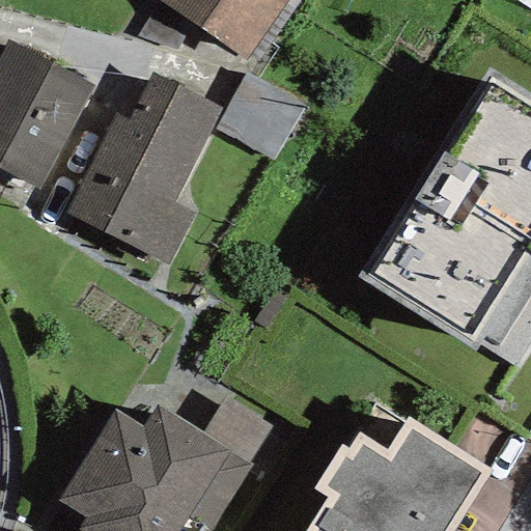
[(287,0),(157,0),(247,60),(287,0)]
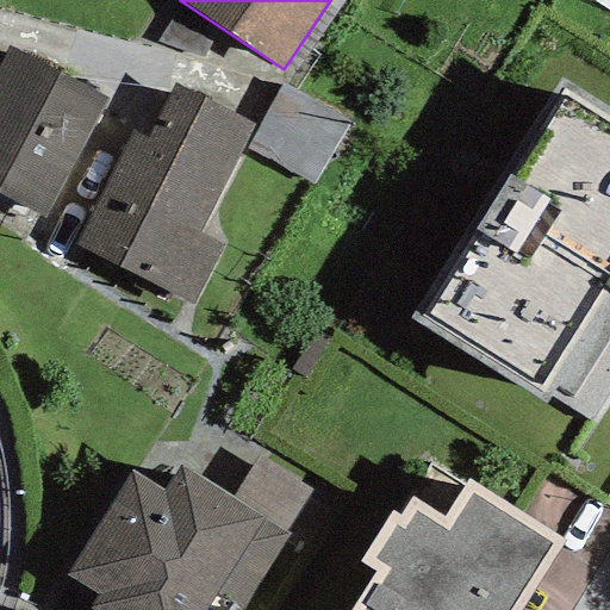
[(609,0),(590,0),(609,12),(609,0)]
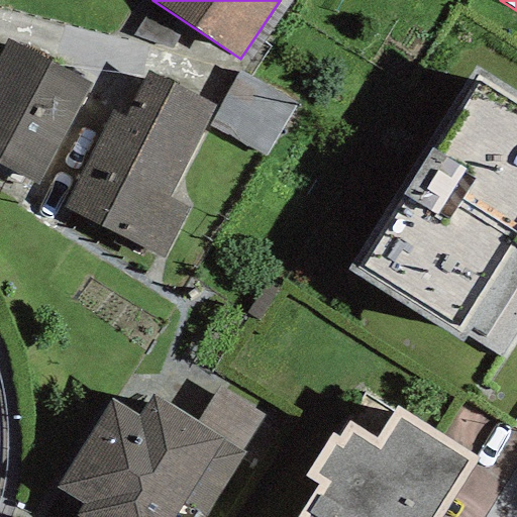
[(0,165),(37,185),(90,85),(7,41),(0,56),(0,165)]
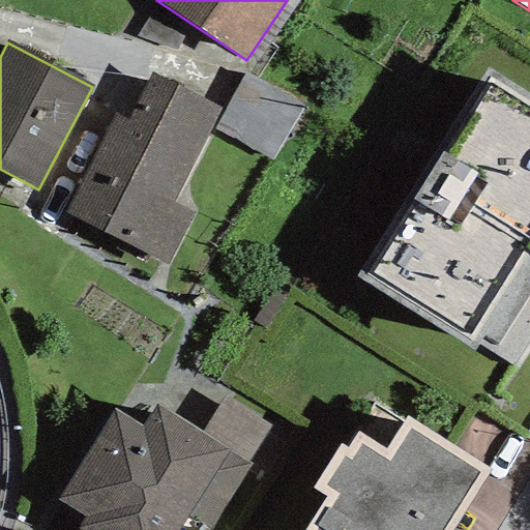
[(356,277),(473,350),(481,335),(496,345),(529,290),(529,95),(488,69),(356,277)]
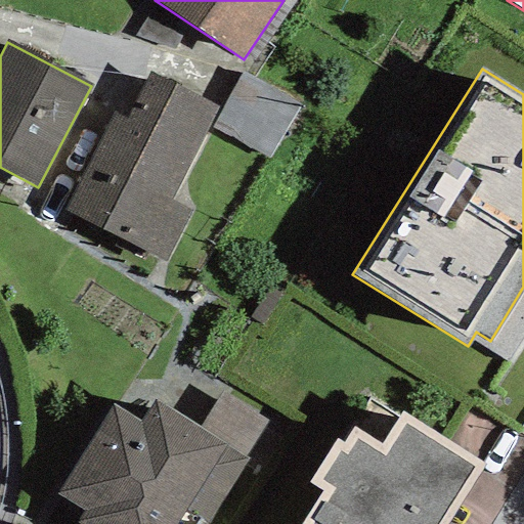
[(63,210),(167,262),(191,212),(171,201),(217,108),(148,73),(127,119),(114,113),(63,210)]
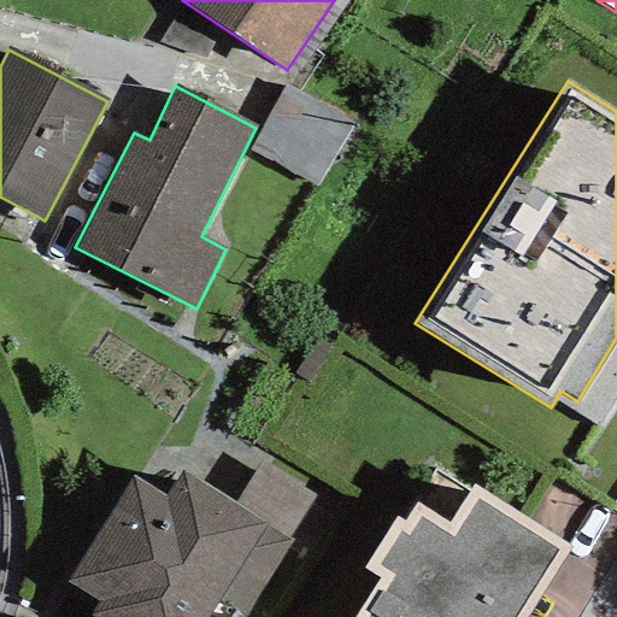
[(353,122),(286,86),(250,151),(316,188),(353,122)]
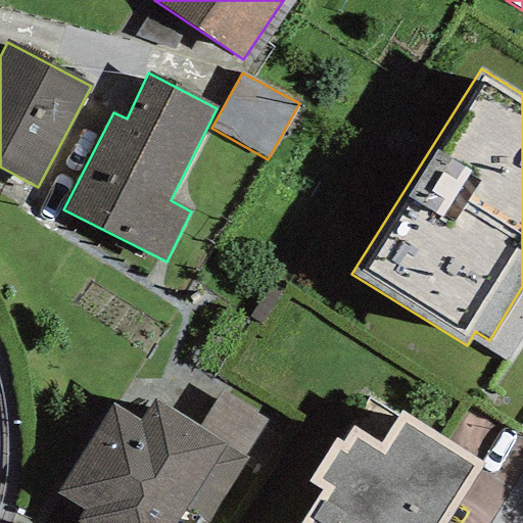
[(199,428),(262,467),(284,432),(222,392),(199,428)]
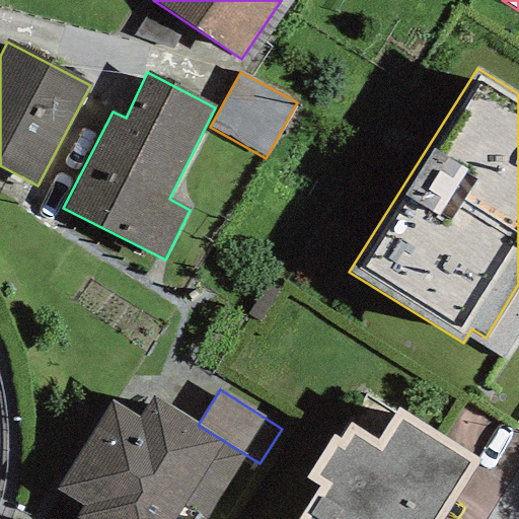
[(206,518),(224,518),(260,463),(198,425),(151,395),(139,417),(110,399),(53,491),(80,508),(73,518),(176,518),(184,506),(206,518)]
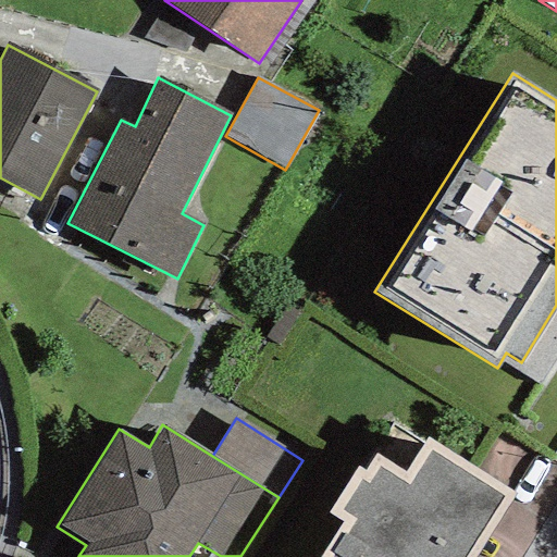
[(475,556),(516,494),(425,437),(405,472),(375,454),(364,469),(358,466),(327,514),(342,523),(320,556),(475,556)]
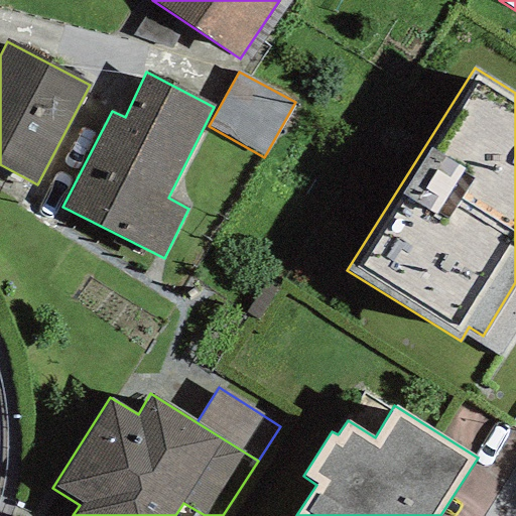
All buildings are outlined.
